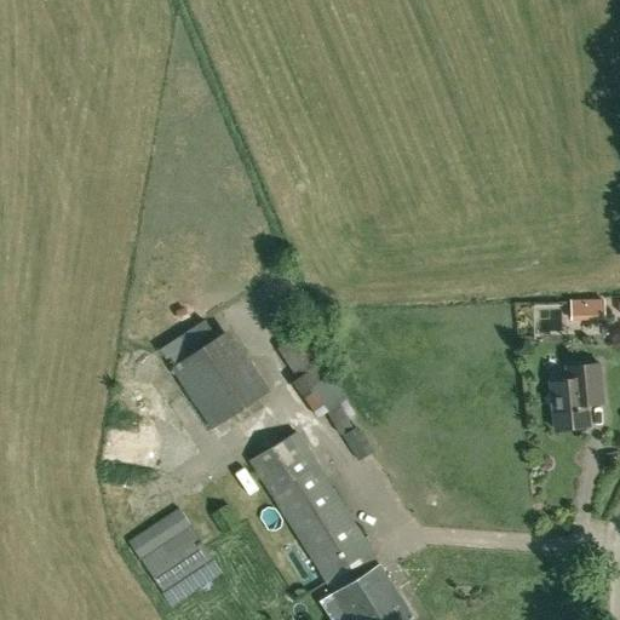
[(609,300),(574,300),(574,319),(609,317),(609,300)]
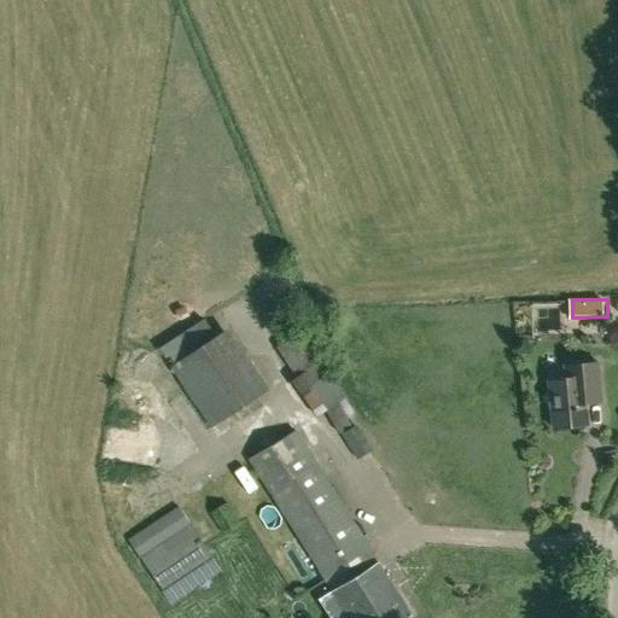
[(158,348),(211,425),(268,388),(227,326),(217,333),(205,316),(158,348)]
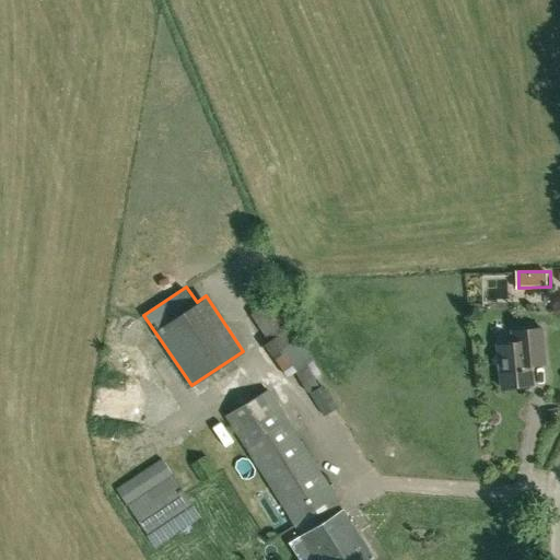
[(529,357),(545,354),(543,327),(512,330),(514,342),(498,343),(502,387),(533,384),(529,357)]
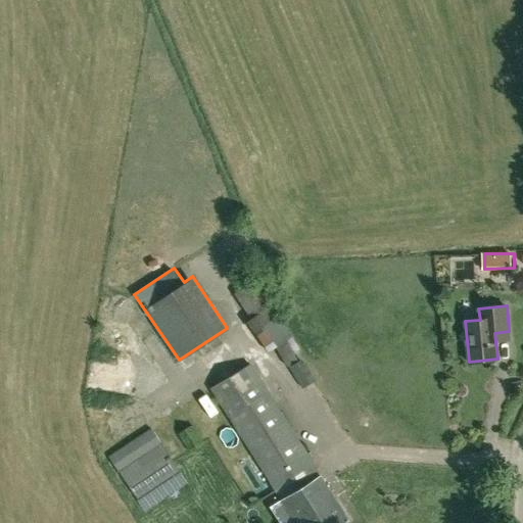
[(141,307),(132,314),(148,338),(157,332),(141,307)]
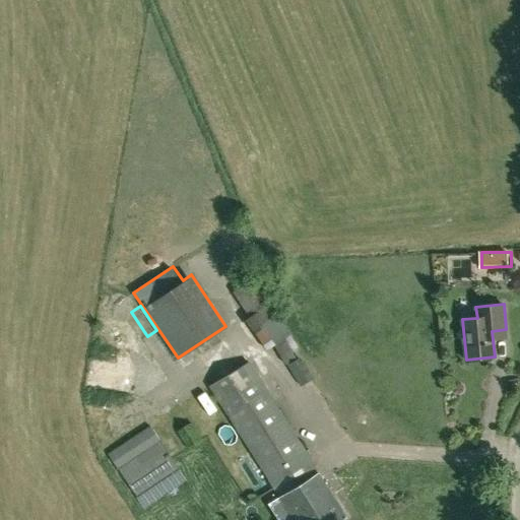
[(210,386),(295,519),(341,519),(346,517),(248,363),(210,386)]
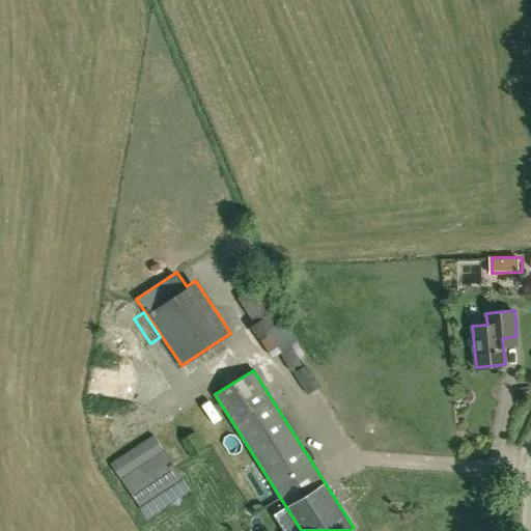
[(141,509),(184,480),(154,435),(110,464),(120,479),(121,479),(141,509)]
